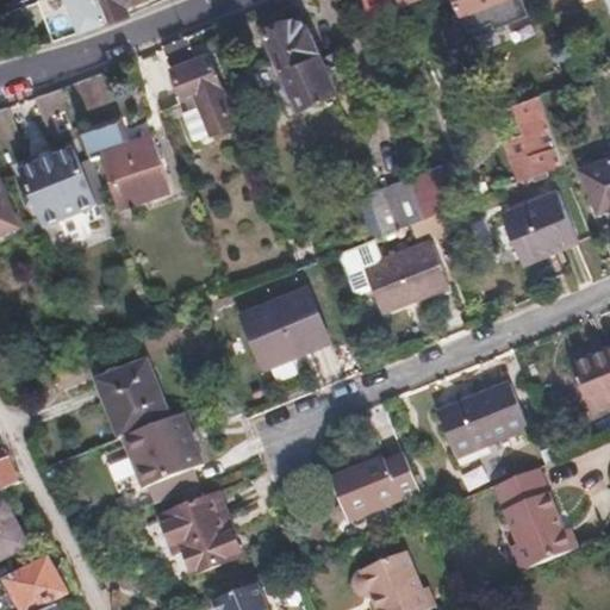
[(128,1),(129,0),(43,0),(60,39),(132,13),(128,1)]
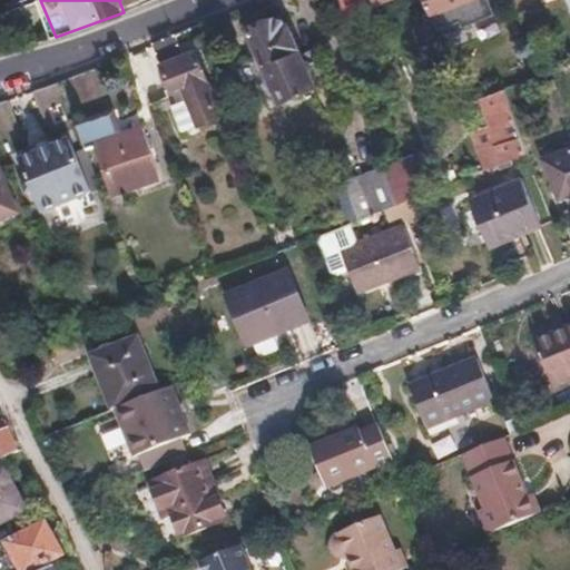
[(386,0),(349,0),(342,3),(346,16),(386,0)]
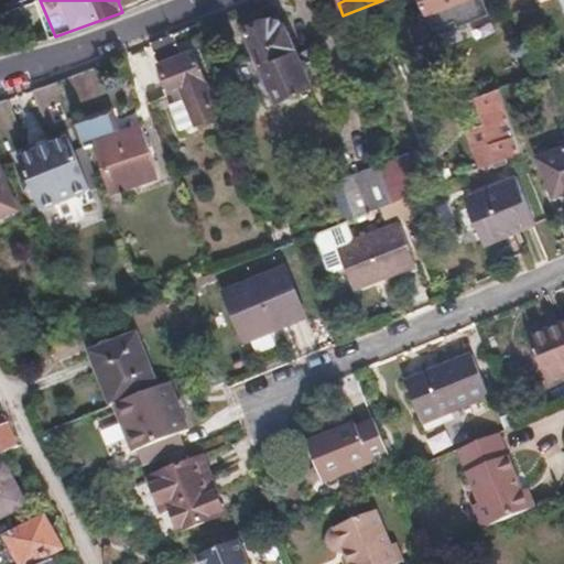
[(459,14),(454,0),(431,0),(433,4),(438,22),(459,14)]
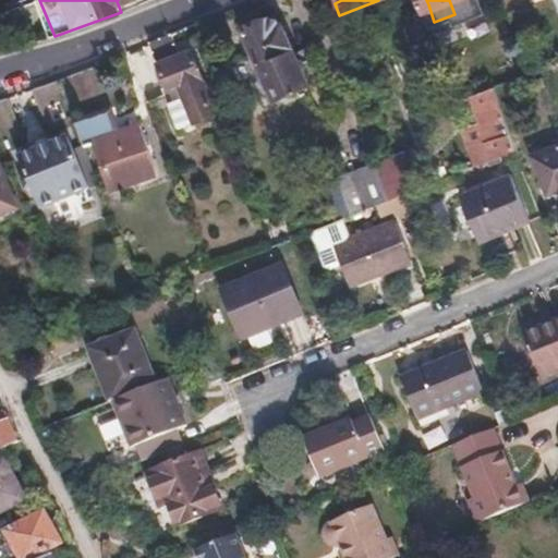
[(307,83),(282,27),(280,27),(276,20),(267,17),(244,28),(275,98),(307,83)]
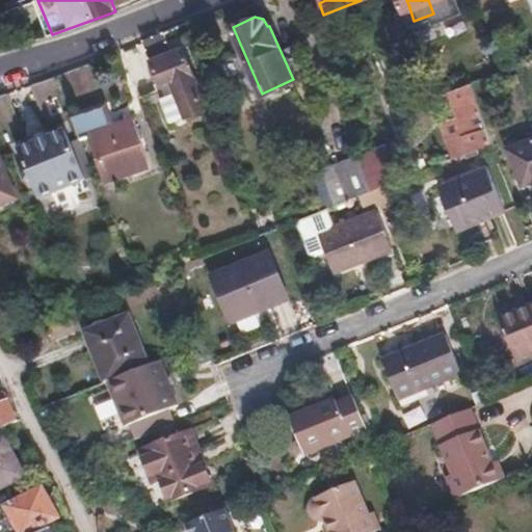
[(204,108),(182,46),(170,50),(163,30),(143,38),(159,80),(167,78),(171,90),(181,115),(204,108)]
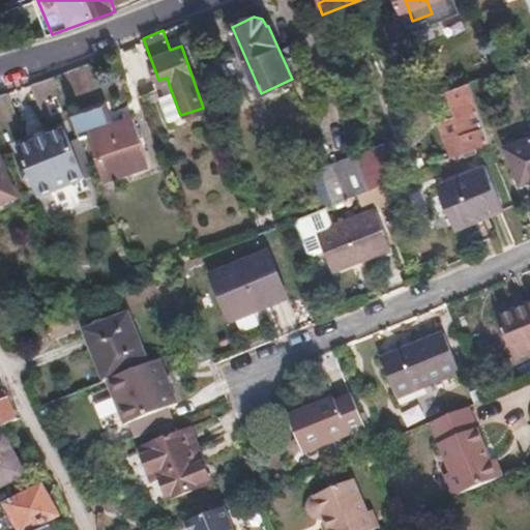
[(96,89),(86,59),(66,66),(78,94),(96,89)]
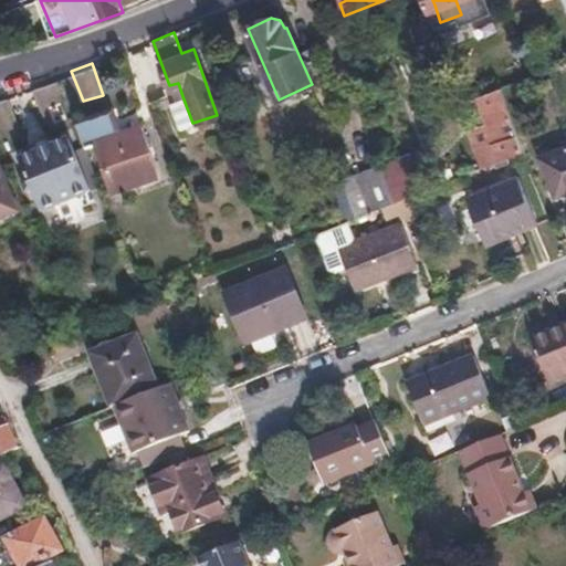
[(66,111),(53,77),(33,84),(48,118),(66,111)]
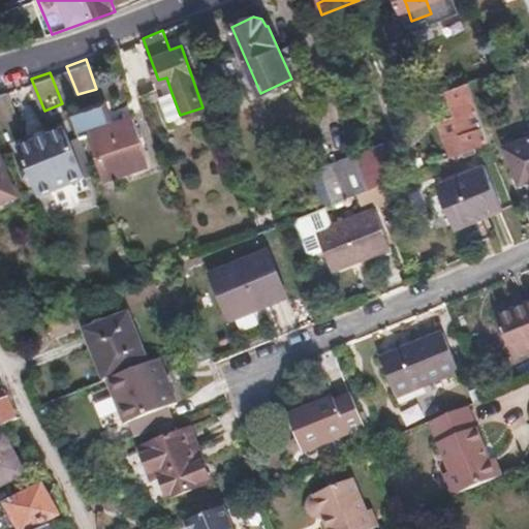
[(491,142),(469,82),(446,90),(469,150),(491,142)]
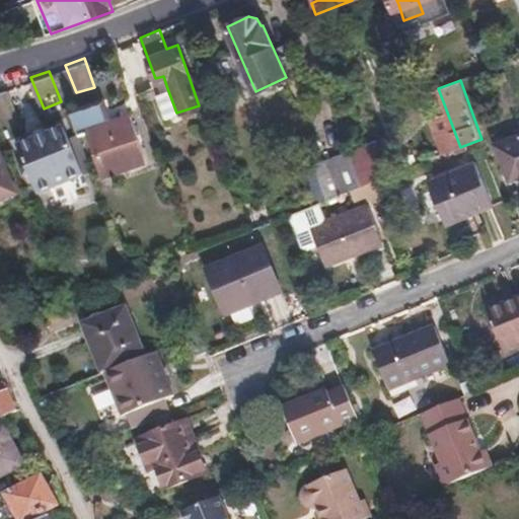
[(176,113),(167,88),(153,94),(161,118),(176,113)]
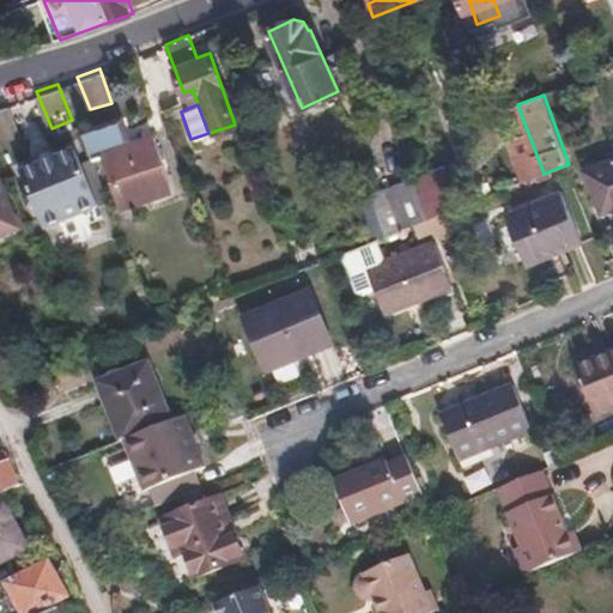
[(133,150),(122,121),(85,135),(96,164),(109,158),(128,211),(178,192),(159,139),(133,150)]
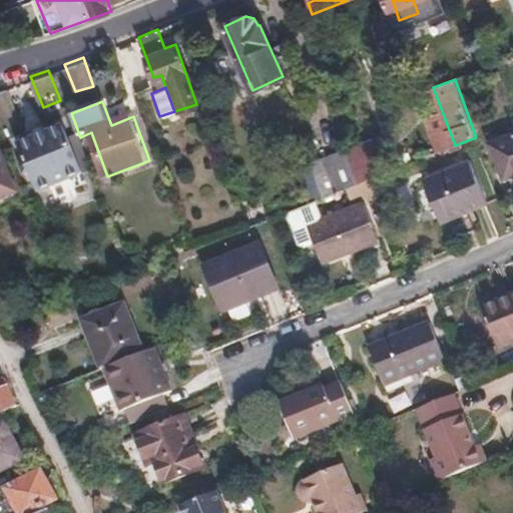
[(84,174),(65,126),(21,143),(40,191),(84,174)]
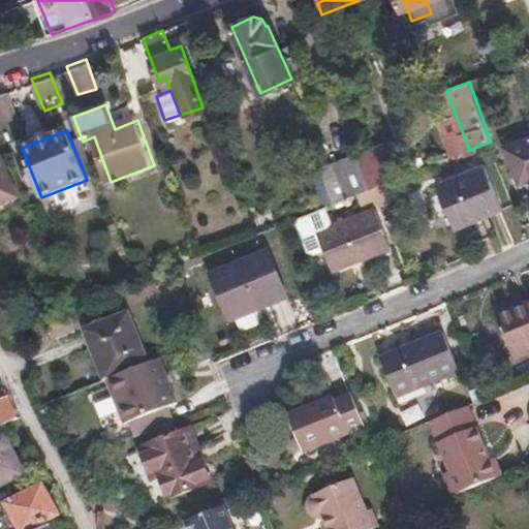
[(528,185),(528,133),(505,144),(523,188),(528,185)]
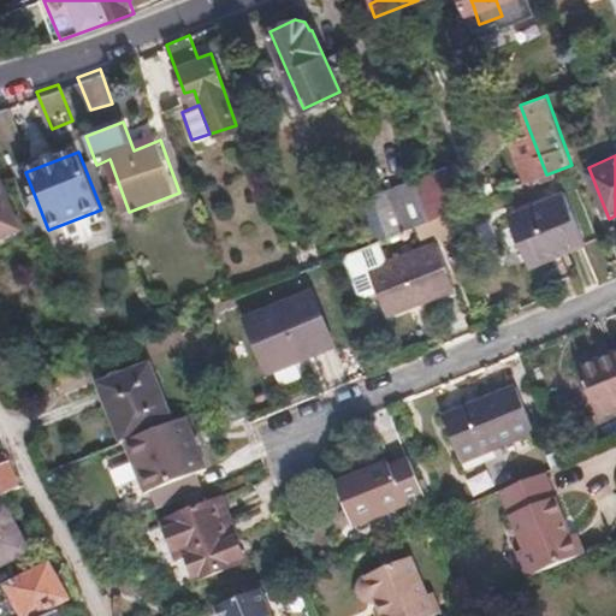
[(0,242),(23,232),(0,179),(0,242)]
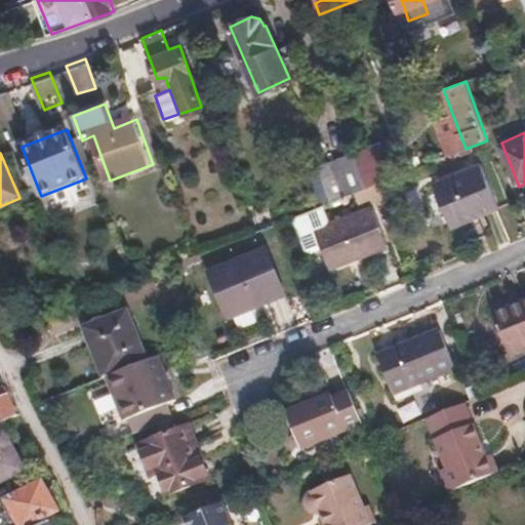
[(366,189),(357,161),(355,156),(319,170),(330,202),(366,189)]
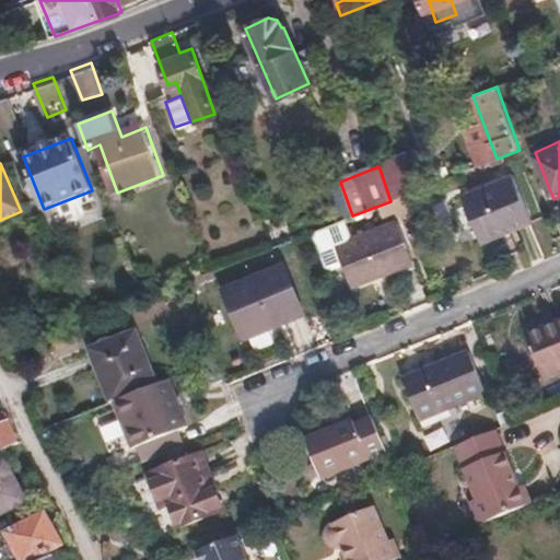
[(532,222),(514,176),(464,194),(482,241),(532,222)]
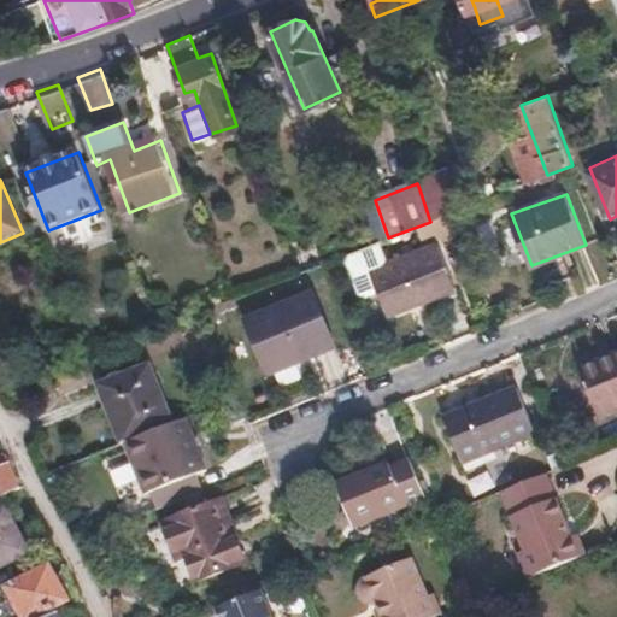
[(456,285),(439,242),(372,269),(389,312),(456,285)]
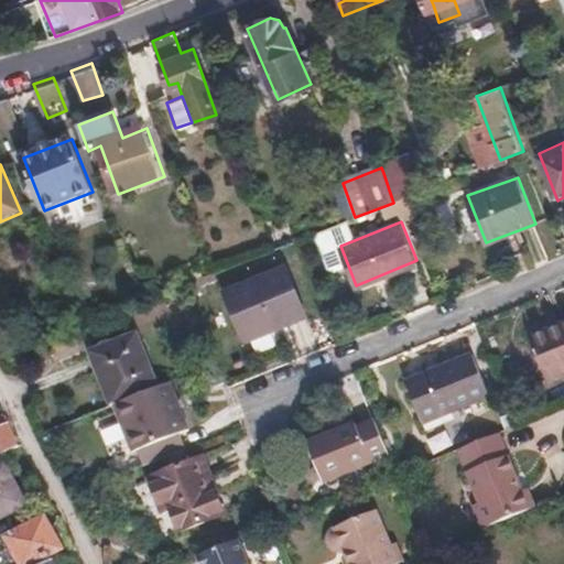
[(289,318),(304,313),(285,267),(227,291),(246,339),(286,323),(289,318)]
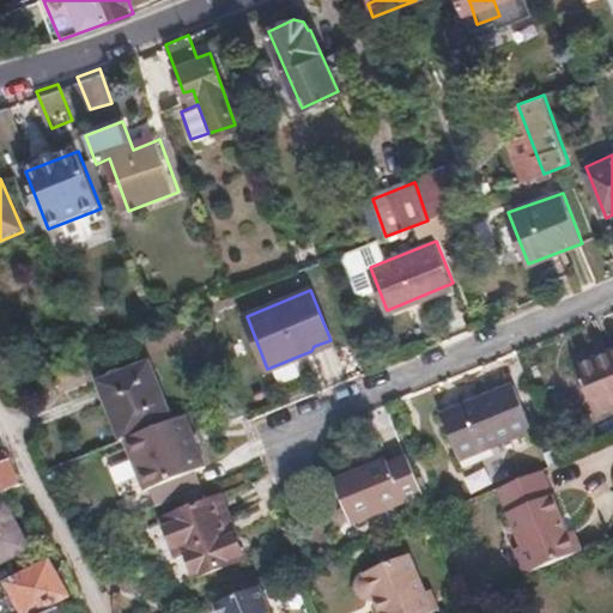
[(612,346),(572,364),(575,365),(594,412),(612,404),(612,346)]
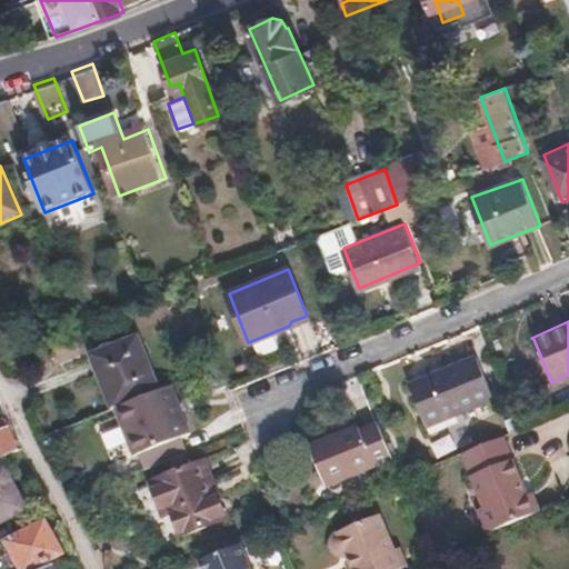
[(178,456),(173,445),(172,440),(181,438),(163,390),(150,395),(130,341),(86,358),(106,411),(108,410),(126,459),(129,458),(135,472),(178,456)]
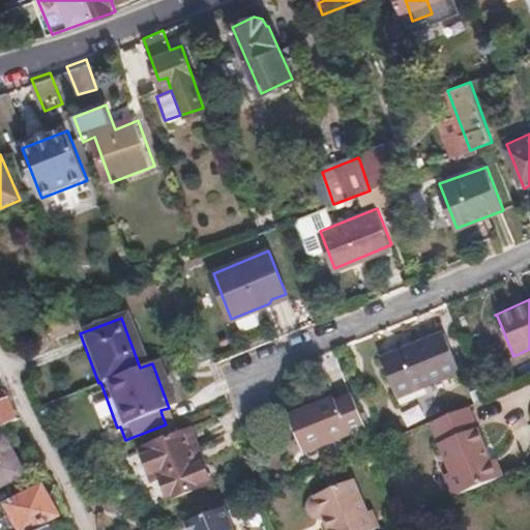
[(380,357),(382,361),(396,398),(460,373),(442,331),(380,357)]
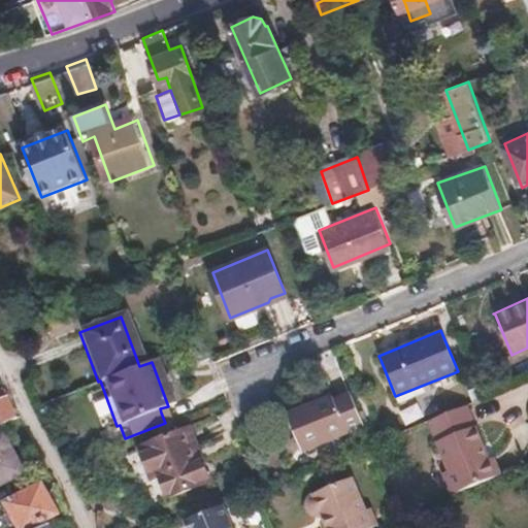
[(362,424),(350,393),(332,401),(330,395),(284,414),(299,450),(362,424)]
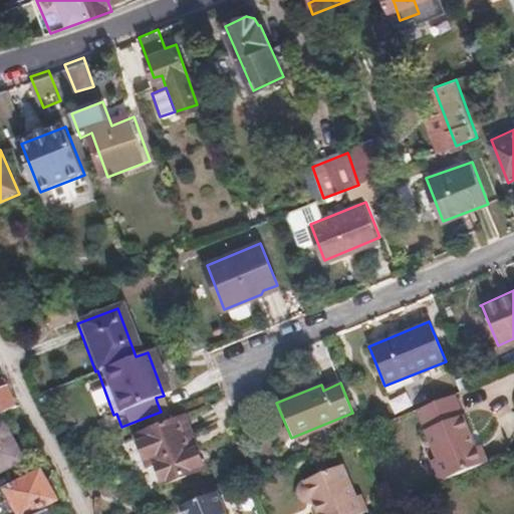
[(0,414),(15,406),(8,387),(7,384),(0,388),(0,414)]
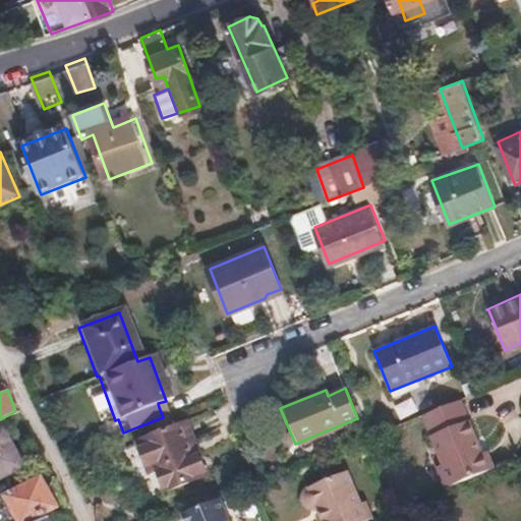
[(493,472),(461,398),(421,414),(452,489),(476,479),(493,472)]
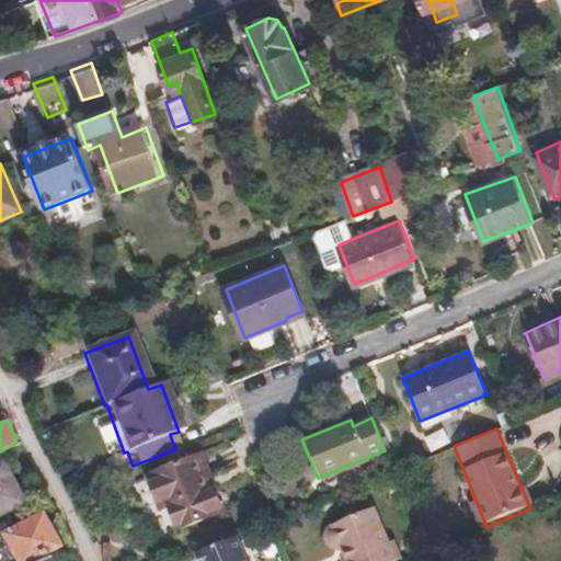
[(224,508),(214,483),(209,485),(197,455),(149,473),(162,506),(169,504),(178,526),(224,508)]
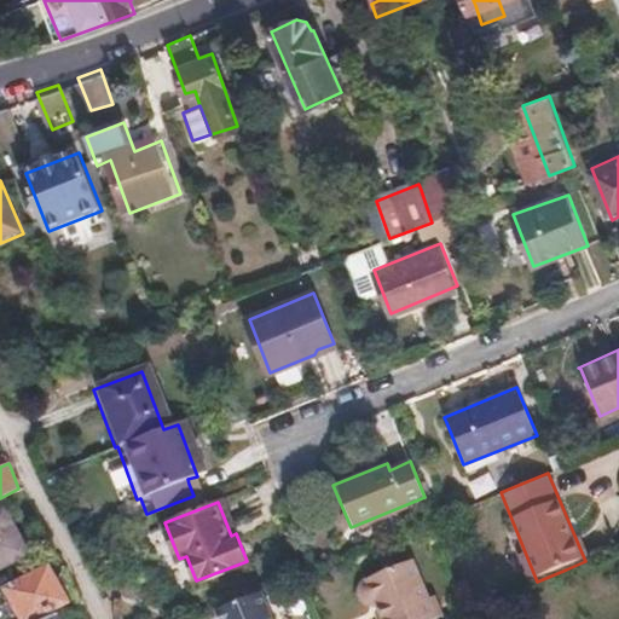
[(0,571),(33,551),(7,510),(0,514),(0,571)]
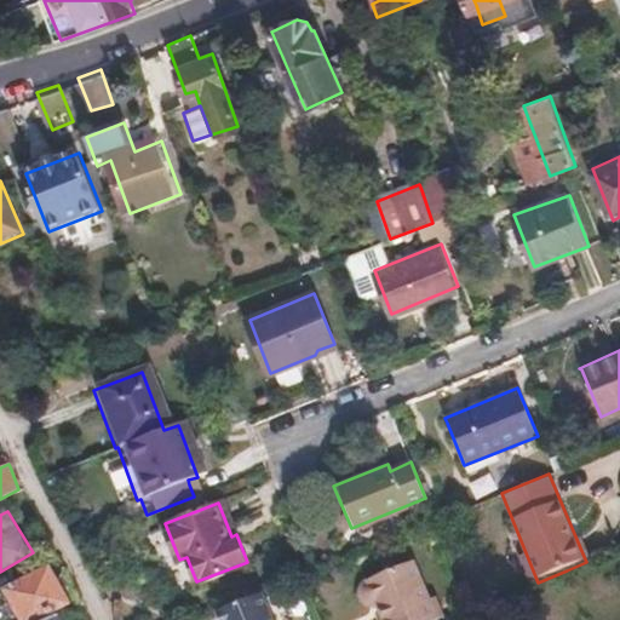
[(440,619),(417,563),(368,581),(362,589),(361,593),(361,598),(362,603),(367,606),(373,607),(382,607),(385,619),(440,619)]
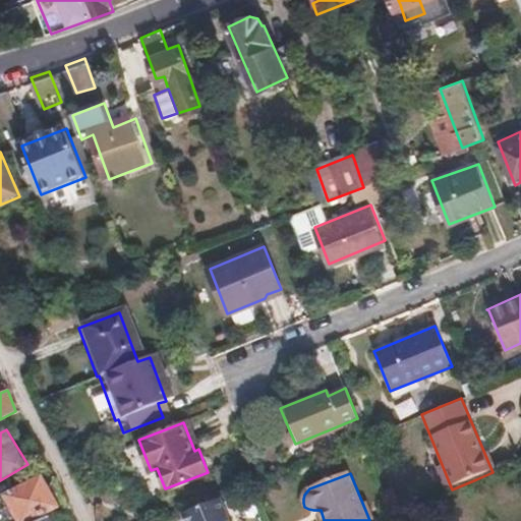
[(35,520),(56,510),(42,479),(7,498),(18,520),(35,520)]
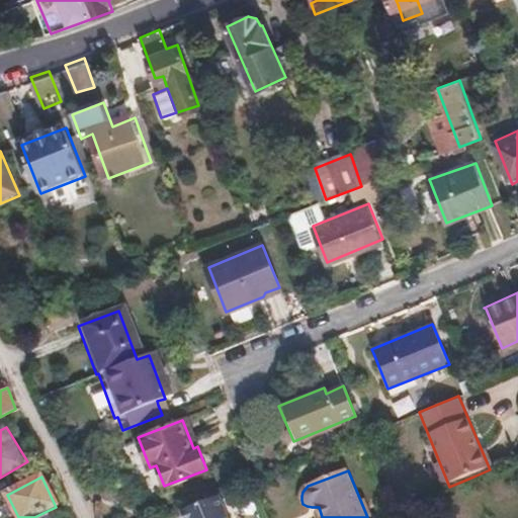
[(228,517),(219,494),(181,509),(184,517),(228,517)]
